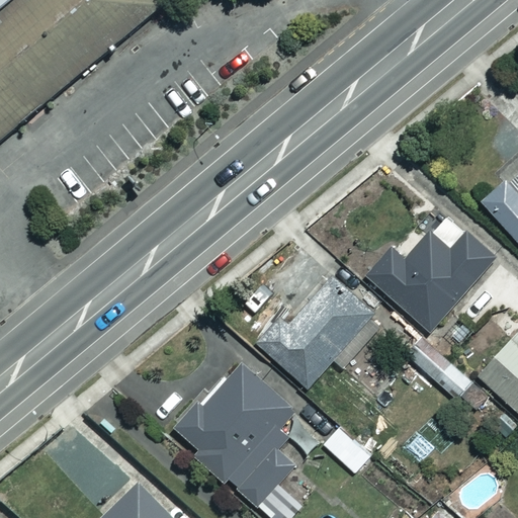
[(0,0),(0,20),(24,0),(0,0)]
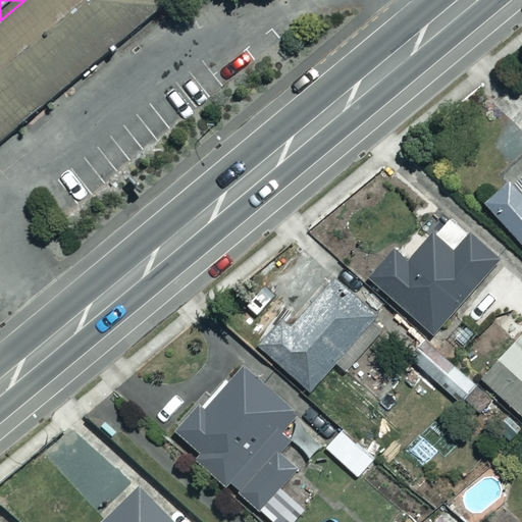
[(0,143),(165,7),(158,0),(24,0),(0,20),(0,143)]
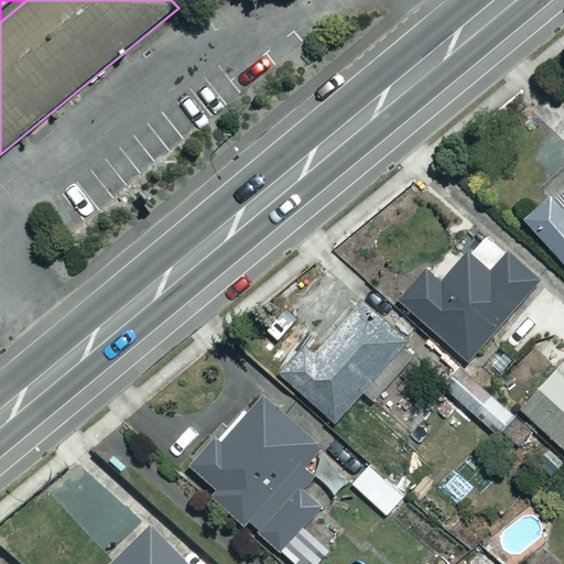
[(539,279),(443,195),(430,210),(451,229),(444,237),(465,256),(441,283),(425,270),(400,300),(468,359),(539,279)]
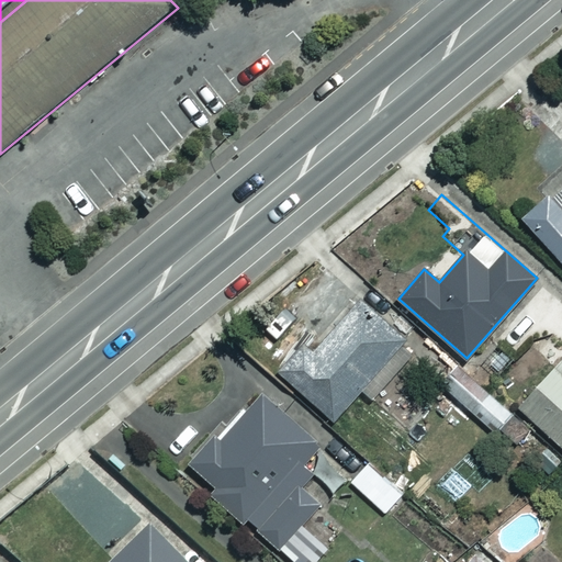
[(561,212),(544,194),(520,218),(561,259),(561,212)]
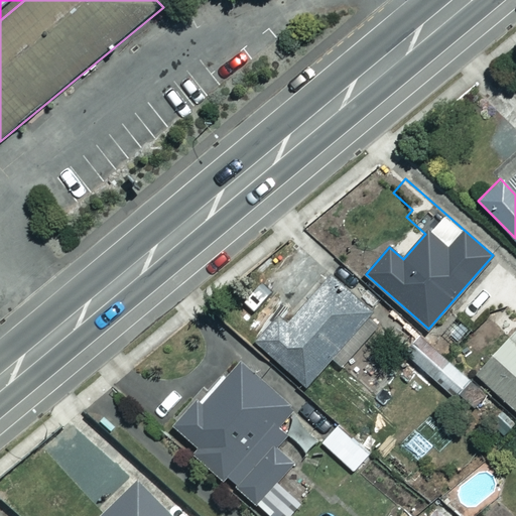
[(288,320),(280,313),(256,340),(303,384),(330,355),(341,365),(379,324),(329,277),(288,320)]
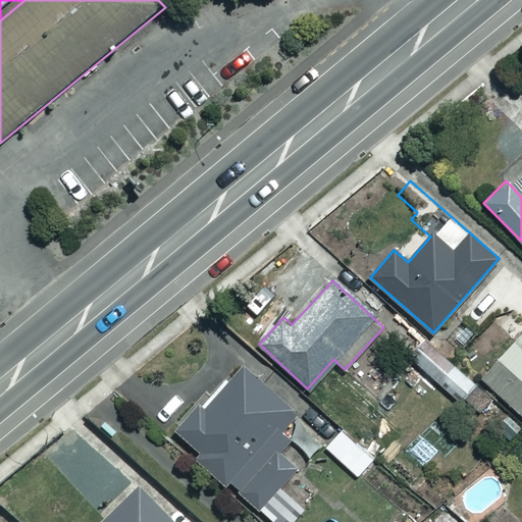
[(521,335),(519,334),(481,377),(521,412),(521,335)]
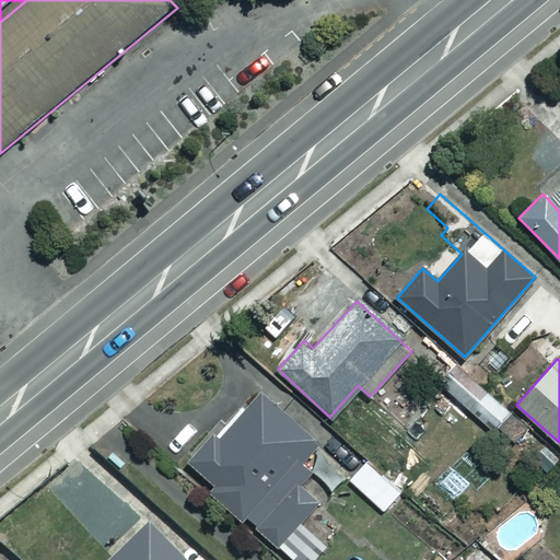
[(510,415),(454,366),(439,383),(496,431),(510,415)]
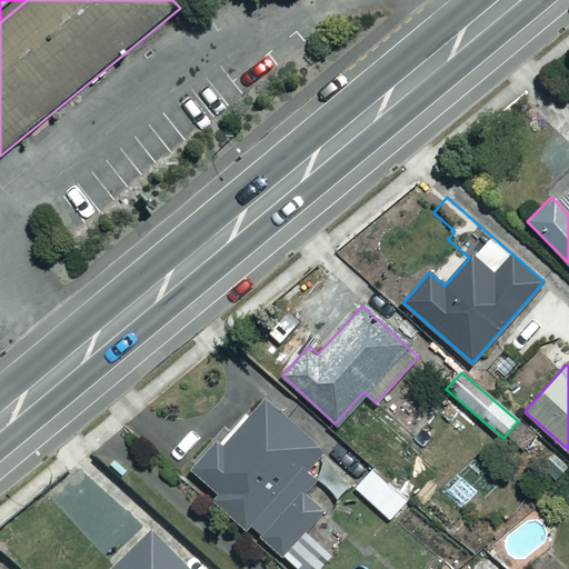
[(298,488),(335,445),(269,389),(238,427),(197,476),(217,492),(210,501),(248,535),(255,527),(303,568),(320,568),(337,549),(311,527),(326,510),(298,488)]
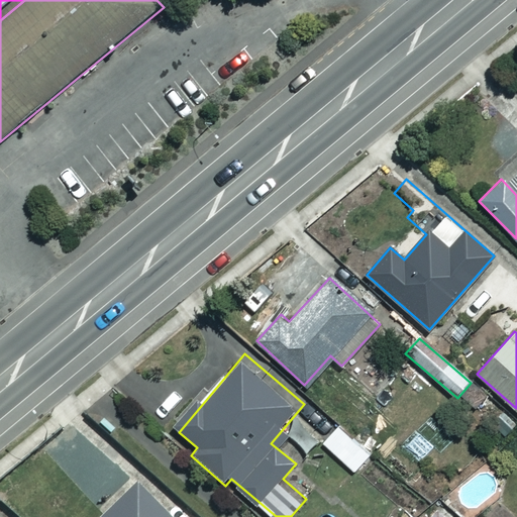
[(167,516),(133,482),(96,516),(167,516)]
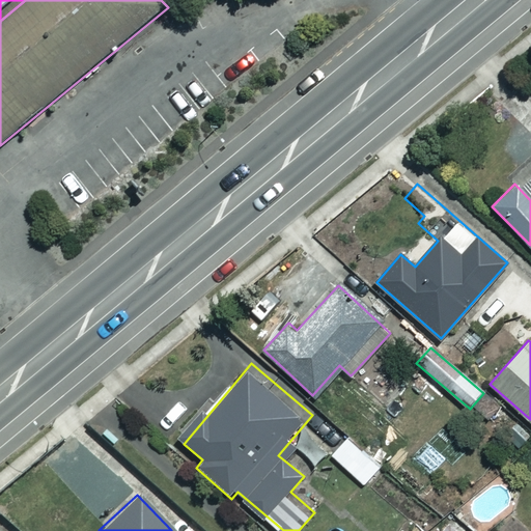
[(457,530),(448,522),(439,530),(457,530)]
